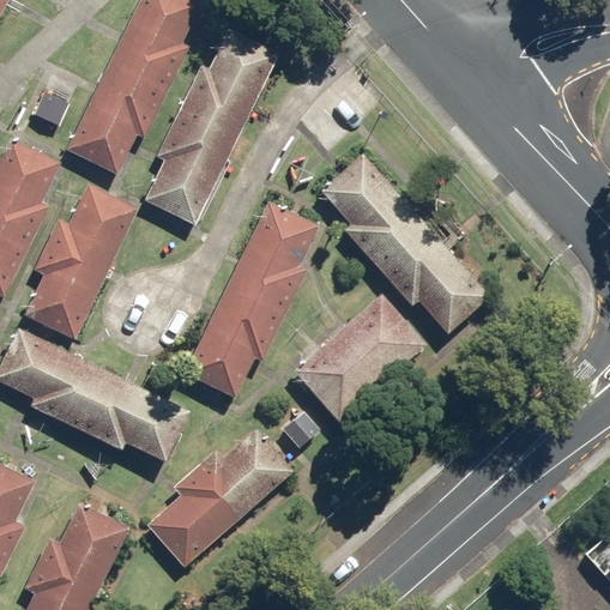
[(194,0),(140,0),(70,151),(121,176),(140,133),(149,137),(191,49),(182,46),(203,4),(194,0)]
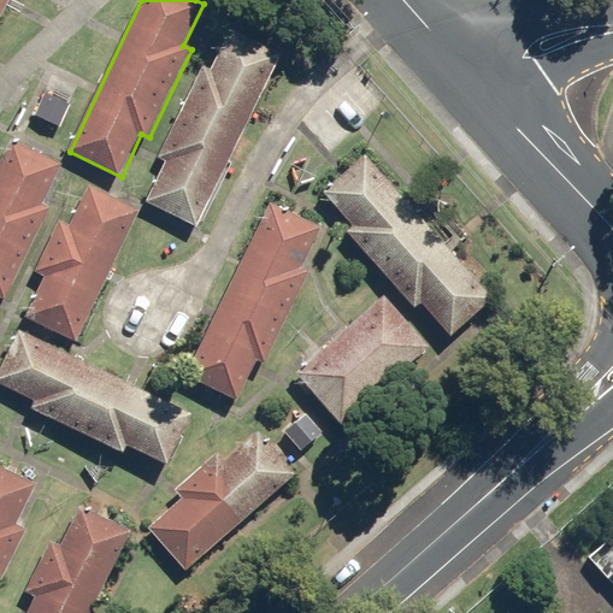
[(280,58),(225,33),(208,69),(200,65),(158,153),(166,157),(145,202),(198,229),(280,58)]
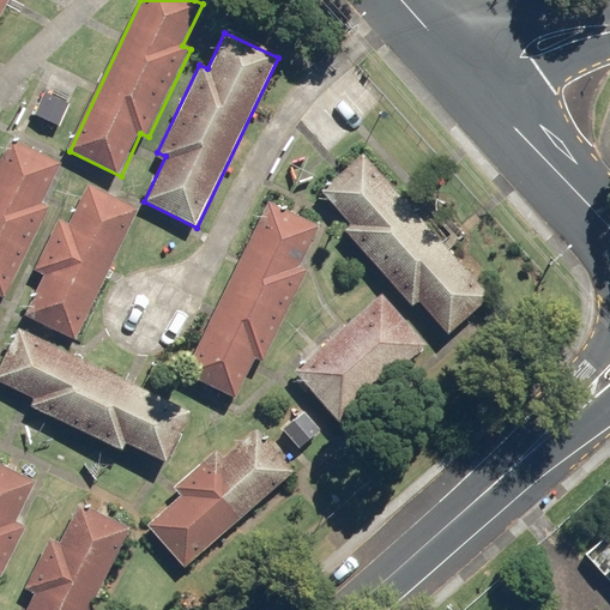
[(68,107),(38,94),(29,116),(58,128),(68,107)]
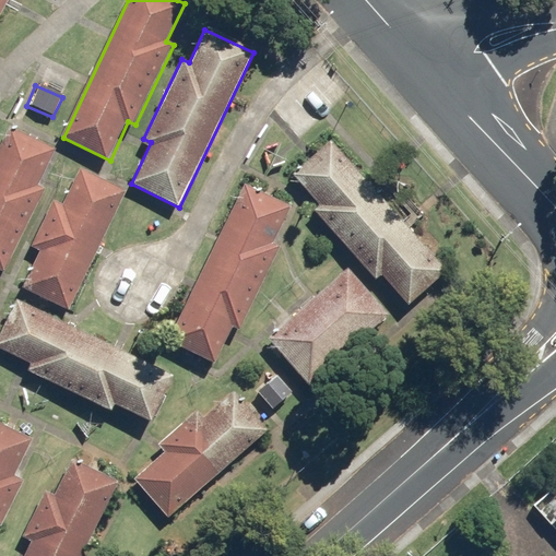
[(45,189),(37,186),(56,148),(12,127),(0,153),(0,265),(1,263),(8,267),(9,264),(45,189)]
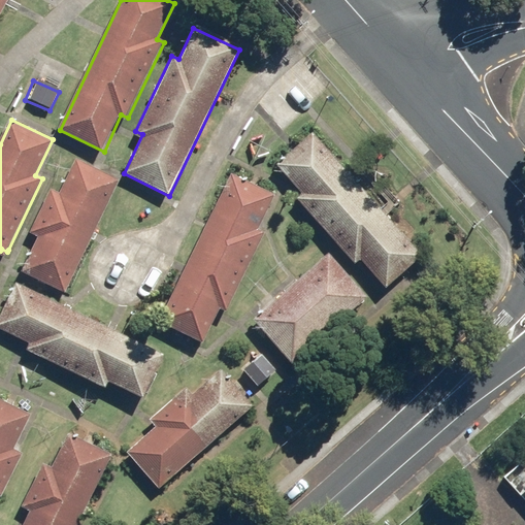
[(424,255),(310,132),(274,166),(299,193),(294,198),(356,265),(361,260),(388,289),(424,255)]
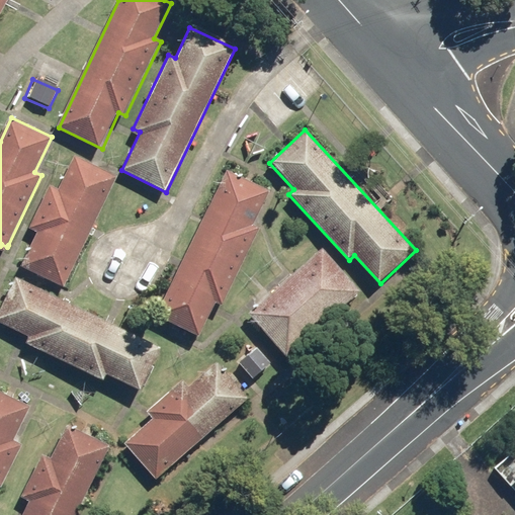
[(117,176),(73,155),(58,189),(49,184),(29,225),(38,229),(19,269),(64,290),(117,176)]
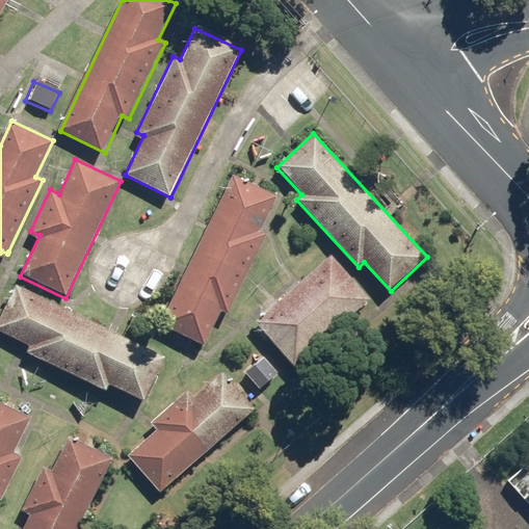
[(265,235),(258,232),(275,194),(233,174),(163,322),(206,342),(225,303),(231,307),(265,235)]
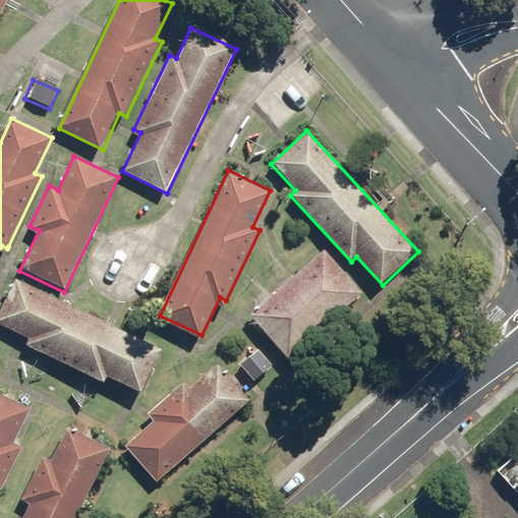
[(362,291),(326,249),(251,314),(287,356),(362,291)]
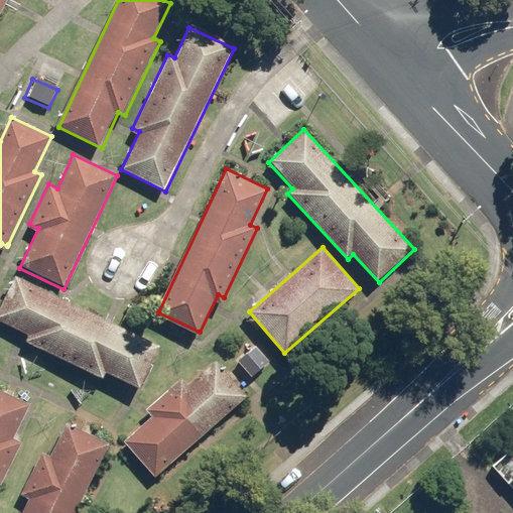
[(159,344),(16,275),(0,307),(0,321),(28,335),(24,342),(105,380),(108,373),(138,388),(159,344)]
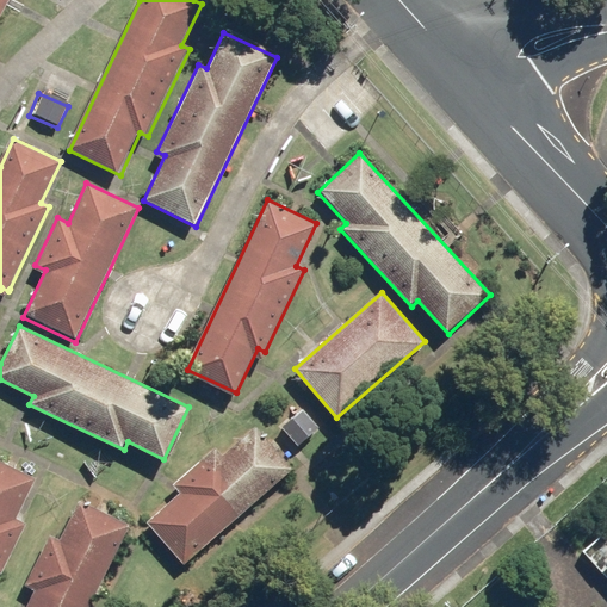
[(321,429),(302,407),(278,428),(297,450),(321,429)]
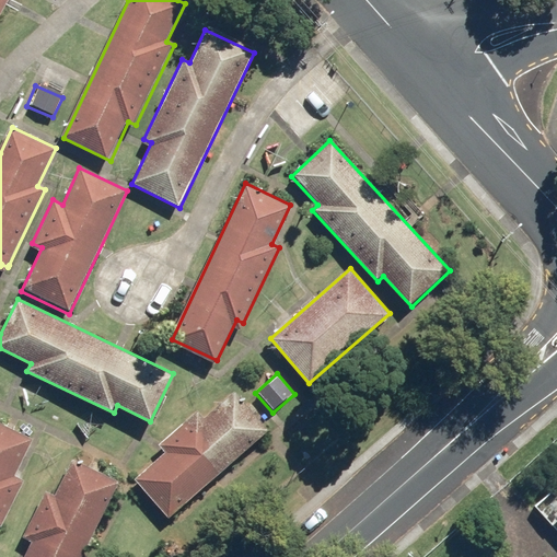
[(159,444),(166,453),(136,479),(167,517),(269,431),(236,393),(204,421),(196,413),(159,444)]
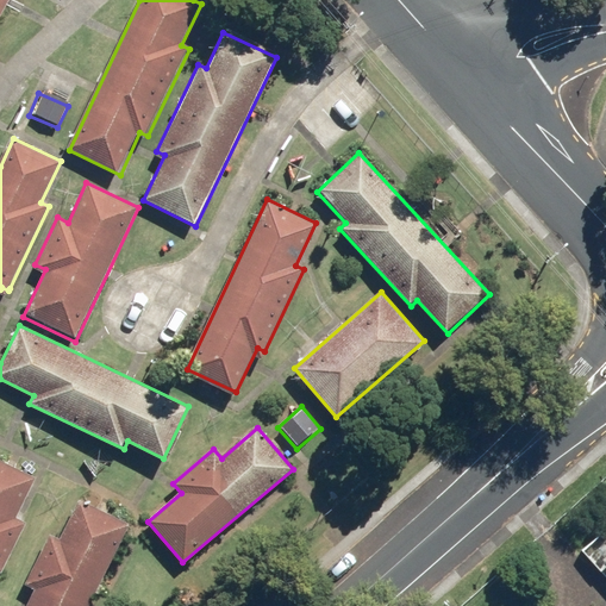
[(0,569),(1,570),(27,523),(18,518),(39,479),(0,457),(0,569)]
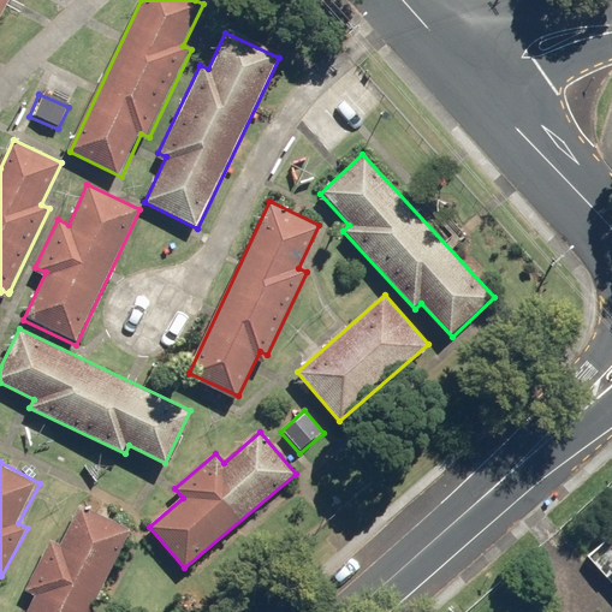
[(61,546),(51,540),(24,588),(36,595),(27,611),(90,611),(135,533),(84,504),(61,546)]
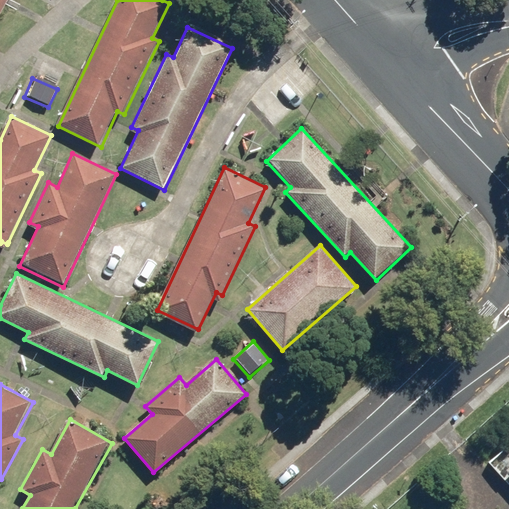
All buildings are outlined.
